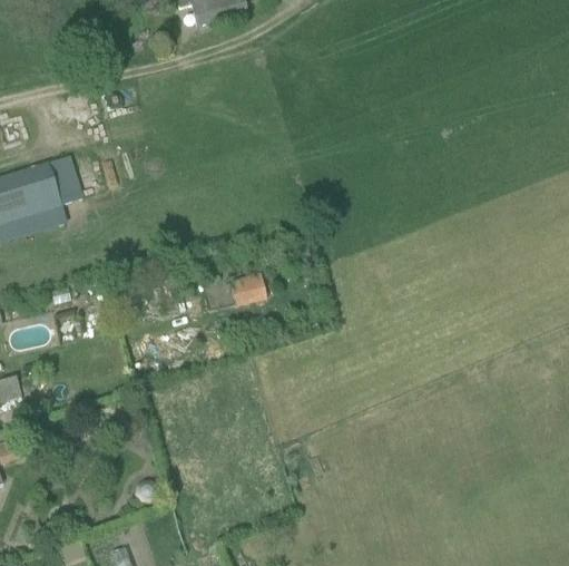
[(177,0),(179,8),(192,5),(198,29),(211,27),(209,21),(248,10),(245,0),(177,0)]
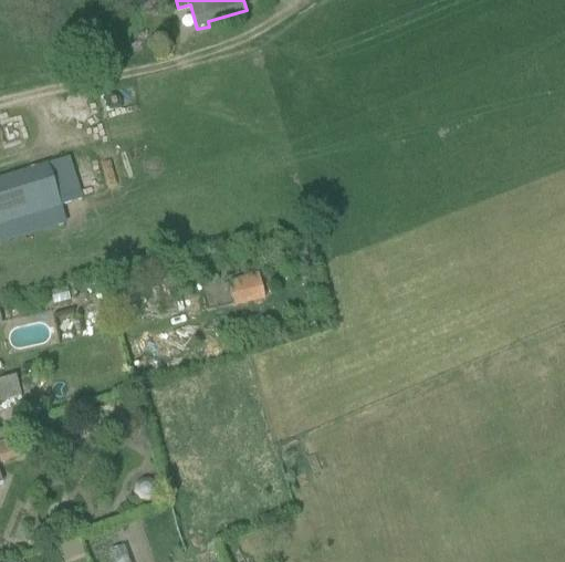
[(0,175),(0,222),(83,198),(70,155),(0,175)]
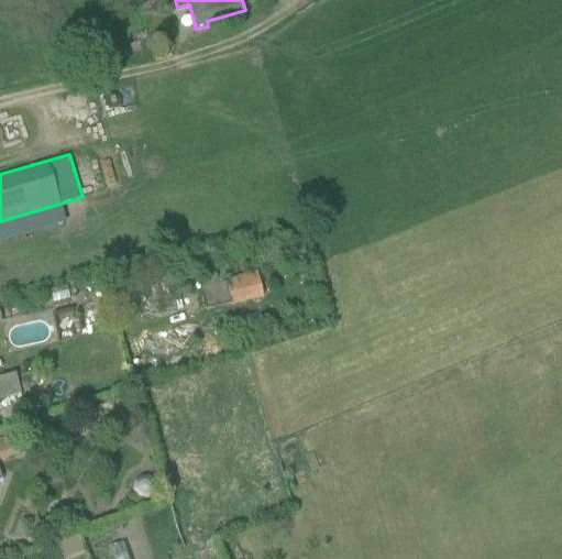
[(256,267),(227,275),(234,303),(264,294),(256,267)]
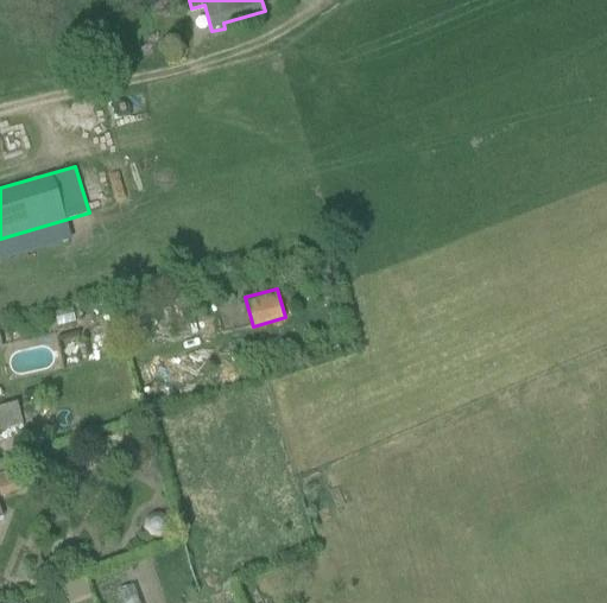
[(0,404),(0,430),(26,421),(18,398),(0,404)]
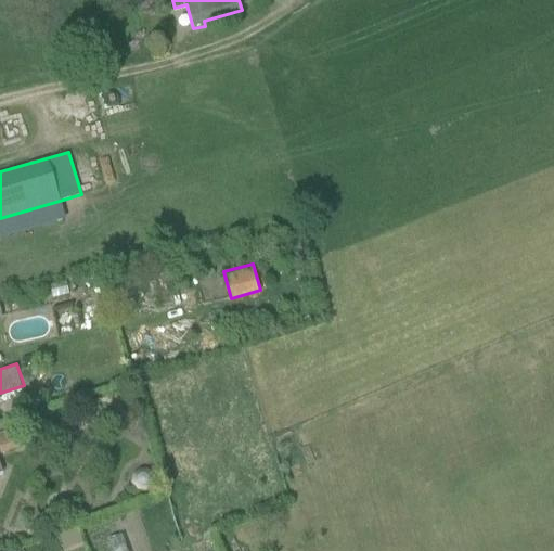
[(0,433),(0,440),(4,451),(21,444),(14,427),(0,433)]
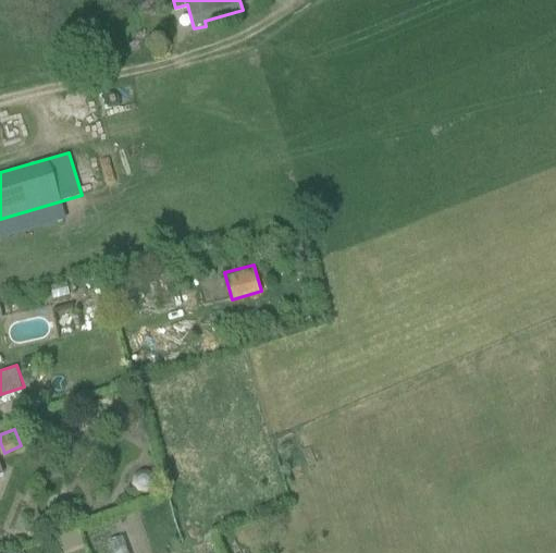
[(134,474),(133,483),(138,490),(148,491),(155,487),(156,477),(150,469),(140,468),(134,474)]
